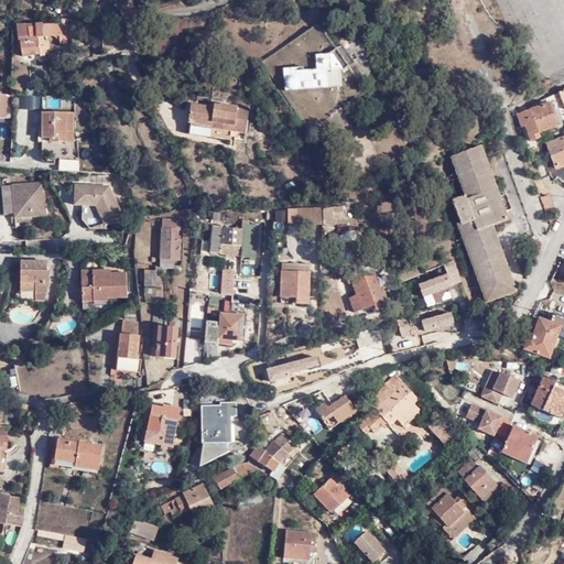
[(68,0),(67,0),(61,0),(56,11),(63,14),(68,0)]
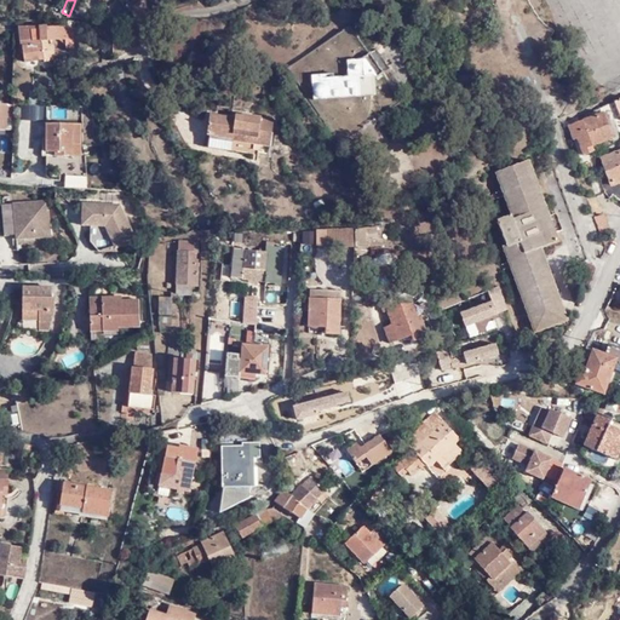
[(42,40),(50,39),(76,36),(75,26),(21,27),(24,61),(45,58),(42,40)]
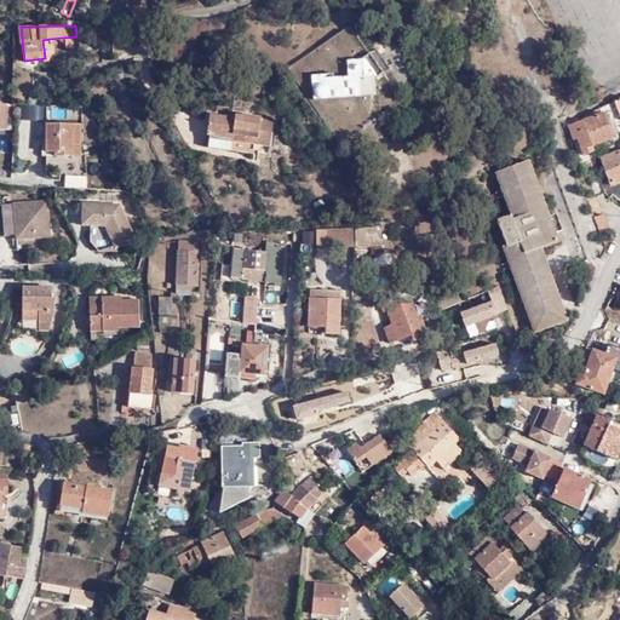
[(50,42),(50,39),(42,40),(45,58),(45,62),(58,59),(55,42),(50,42)]
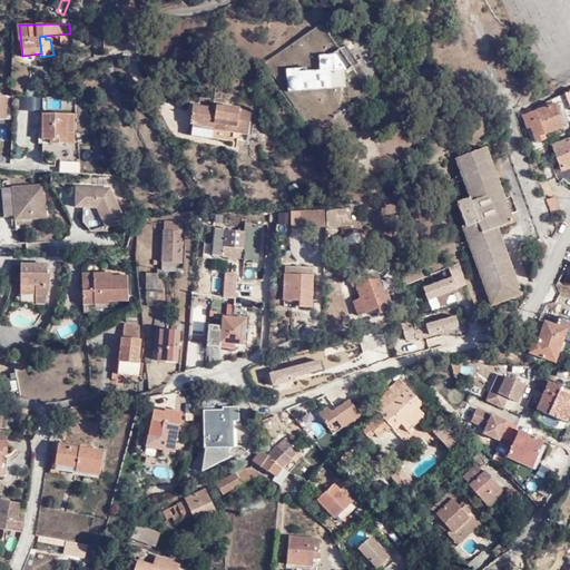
[(345,40),(338,43),(334,47),(335,48),(318,49),(320,65),(306,66),(305,61),(286,62),(287,86),(344,81),(343,65),(351,60),(356,57),(356,56),(345,40)]
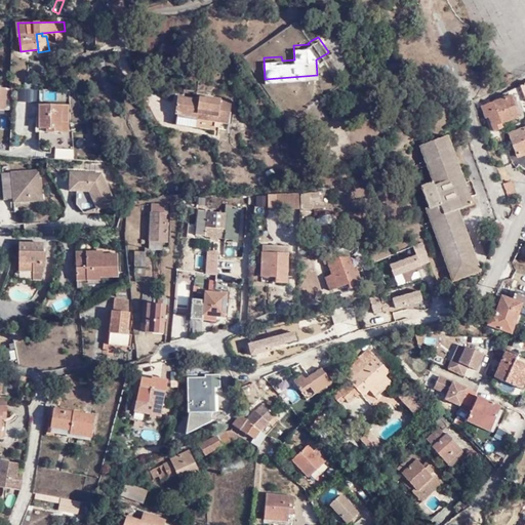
[(26,78),(26,90),(34,90),(35,78),(26,78)]
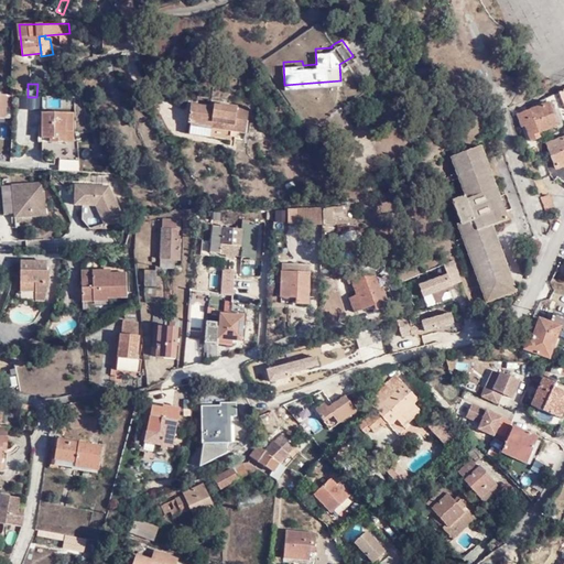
[(7,107),(11,107),(11,95),(0,94),(0,117),(6,118),(7,107)]
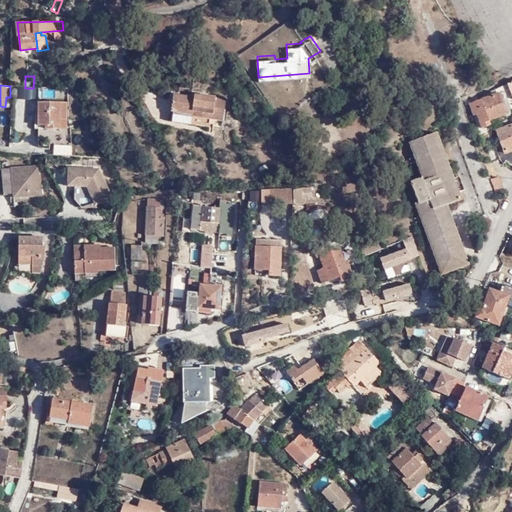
[(17,88),(17,99),(30,99),(30,88),(17,88)]
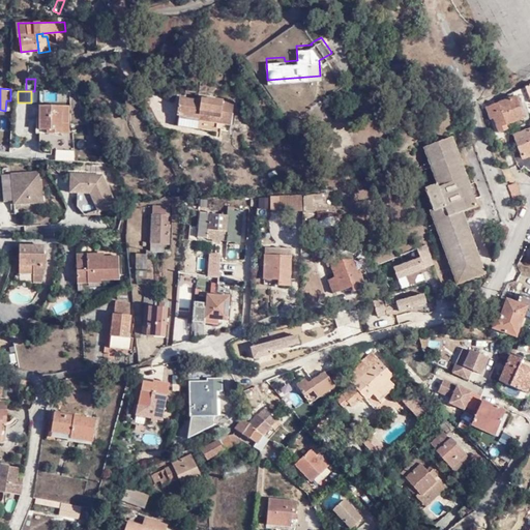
[(506,94),(481,104),(488,120),(491,119),(497,134),(506,130),(504,126),(522,119),(513,98),(512,98),(509,93),(506,94)]
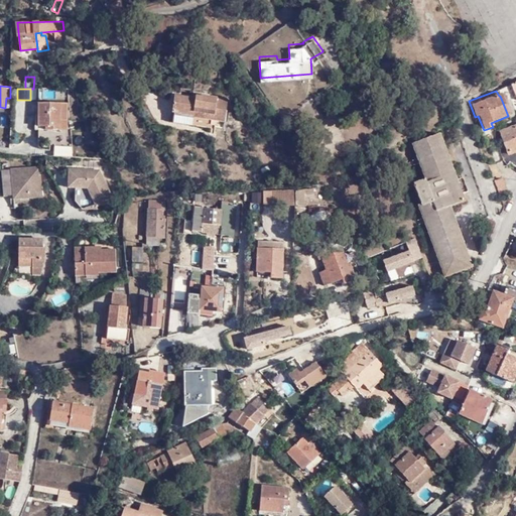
[(218,119),(226,120),(228,97),(197,92),(197,96),(175,92),(172,111),(174,112),(173,121),(196,124),(197,120),(216,124),(218,119)]
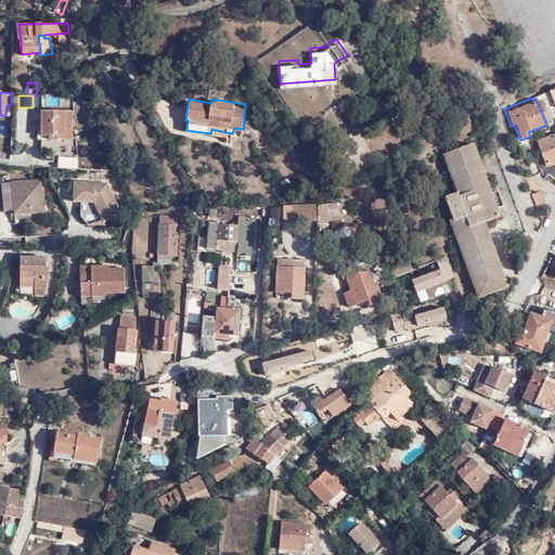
[(53,139),(71,139),(72,128),(73,110),(40,107),(40,134),(53,134),(53,139)]
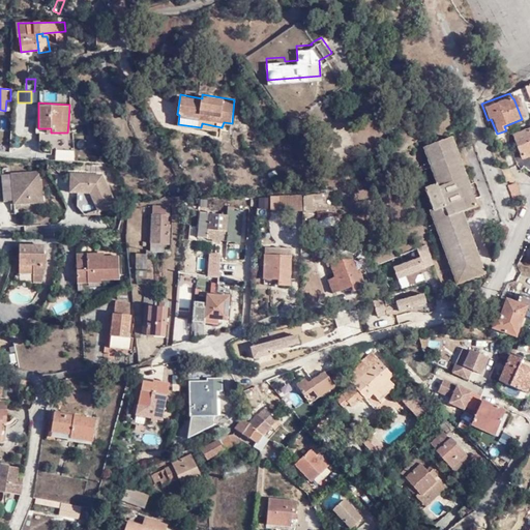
[(522,156),(529,153),(529,127),(513,135),(522,156)]
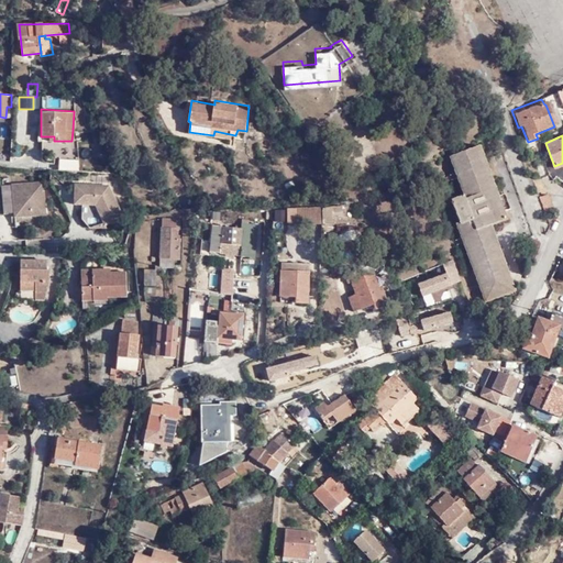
[(485,305),(515,295),(500,253),(533,241),(503,157),(487,163),(481,146),(451,156),(465,198),(455,202),(463,225),(460,227),(485,305)]
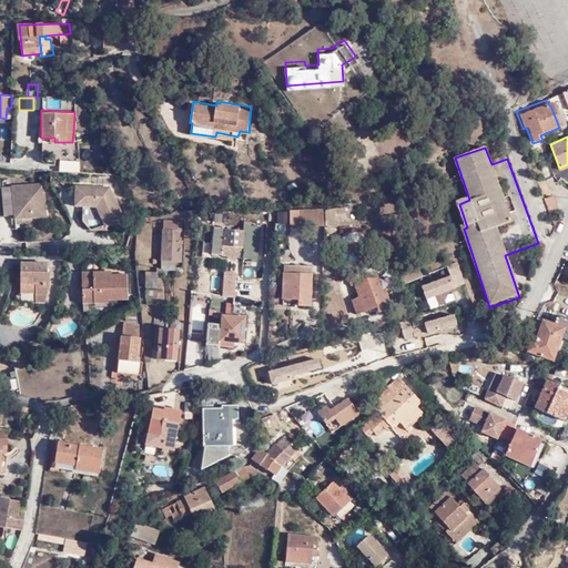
[(34,213),(47,212),(44,193),(42,193),(41,184),(2,189),(4,217),(16,217),(16,221),(34,219),(34,213)]
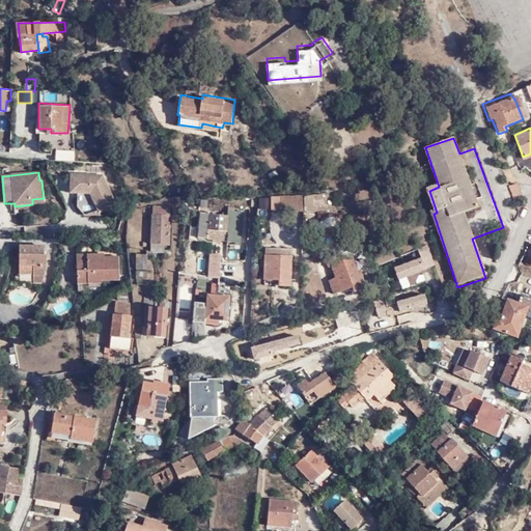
[(104,175),(73,174),(72,193),(78,193),(78,206),(84,215),(101,216),(100,213),(116,205),(104,175)]
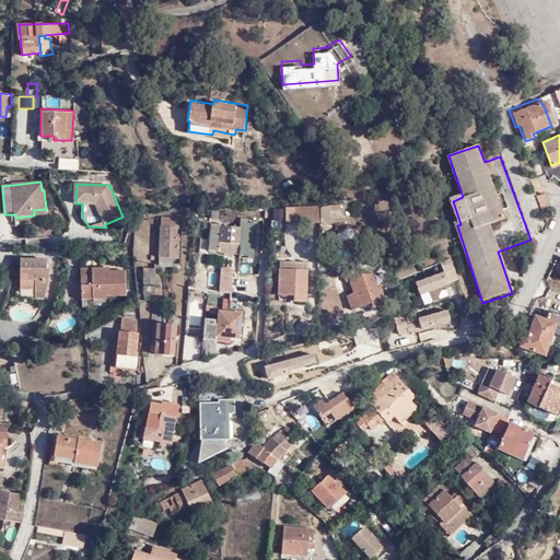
[(548,193),(539,197),(546,212),(555,208),(548,193)]
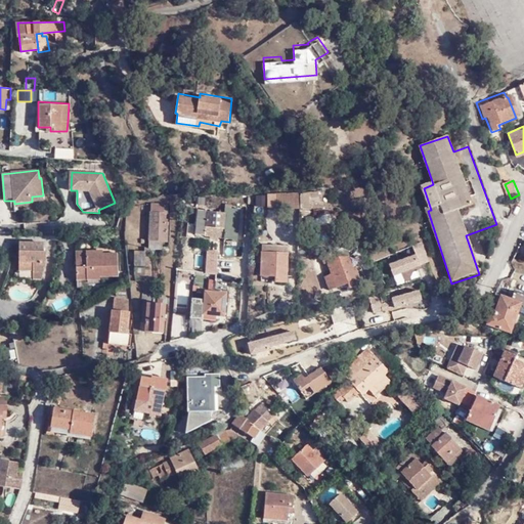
[(301,192),(300,207),(300,208),(309,208),(310,201),(320,201),(319,191),(301,192)]
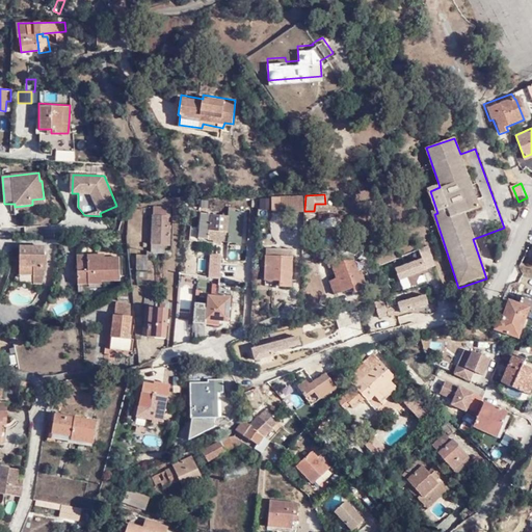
[(281,196),(272,197),(272,211),(282,211),(282,206),(294,206),(294,211),(303,211),(303,197),(281,196)]
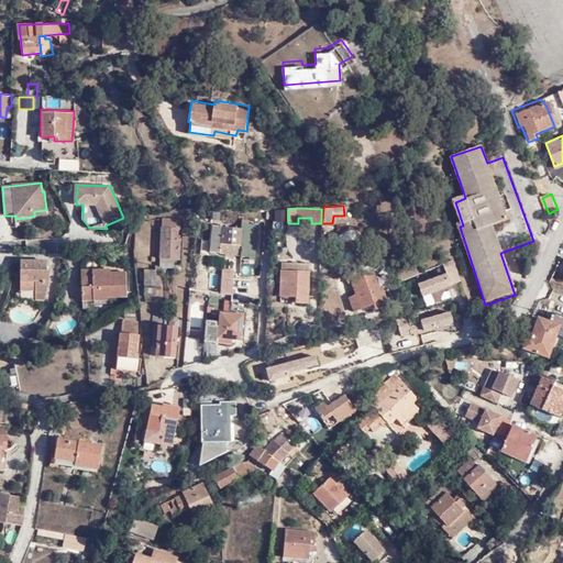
[(274,223),(286,223),(285,211),(274,211),(274,223)]
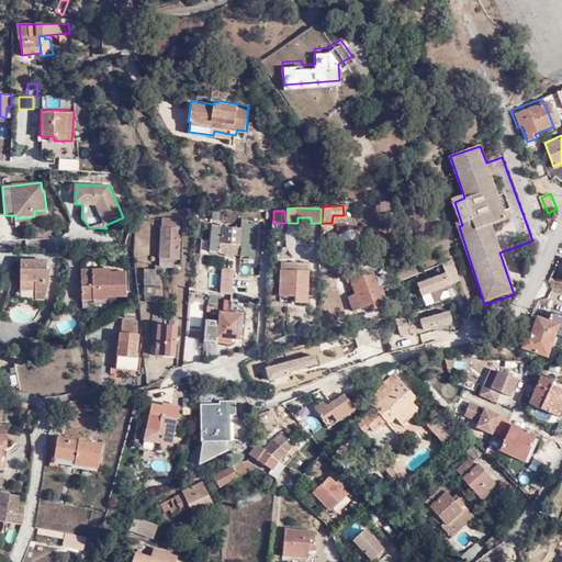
[(160,266),(176,267),(176,259),(180,258),(182,220),(164,218),(160,266)]
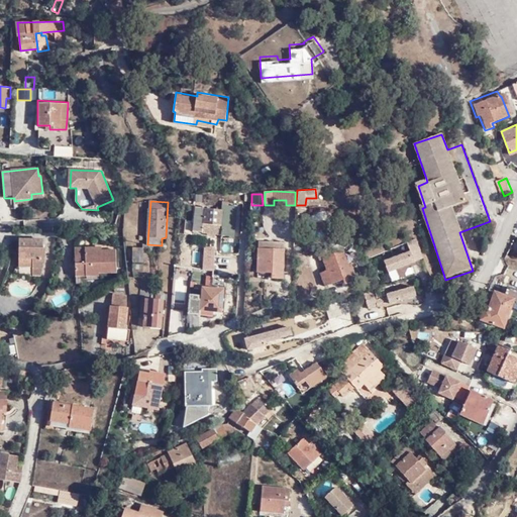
[(222,226),(221,235),(222,235),(234,236),(237,207),(221,206),(221,210),(224,210),(222,226)]
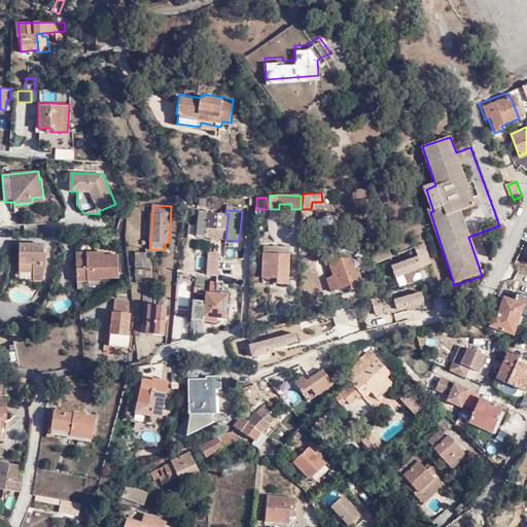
[(207,229),(226,231),(229,214),(225,214),(198,212),(197,237),(206,238),(207,229)]
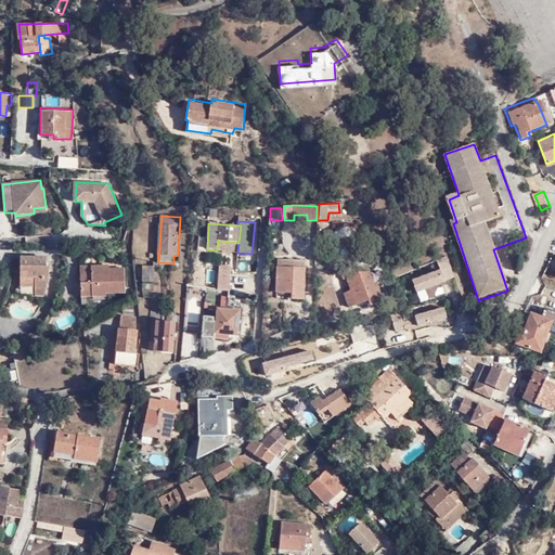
[(237,253),(237,262),(250,263),(252,254),(239,253),(237,253)]
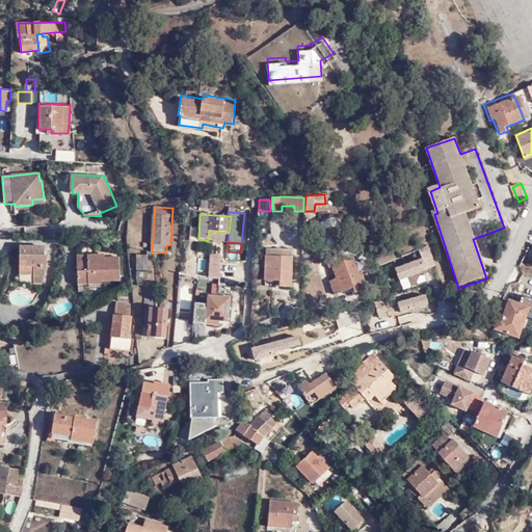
[(35,265),(35,273),(34,282),(44,283),(48,267),(48,254),(46,254),(46,245),(21,245),(21,270),(28,270),(29,265),(35,265)]
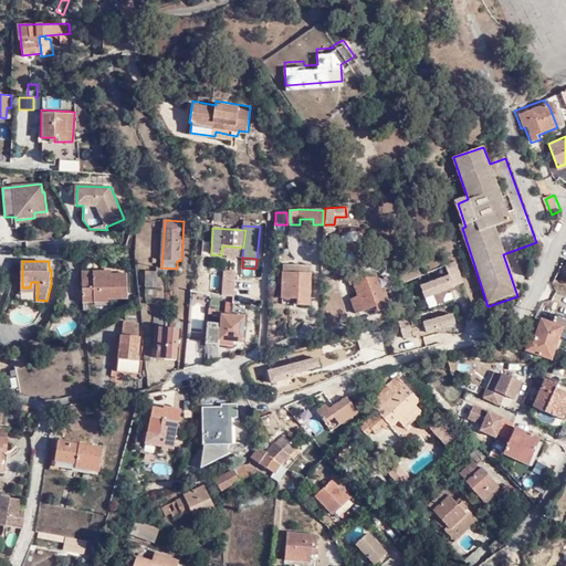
[(448,276),(419,285),(423,300),(463,286),(456,262),(444,266),(448,276)]
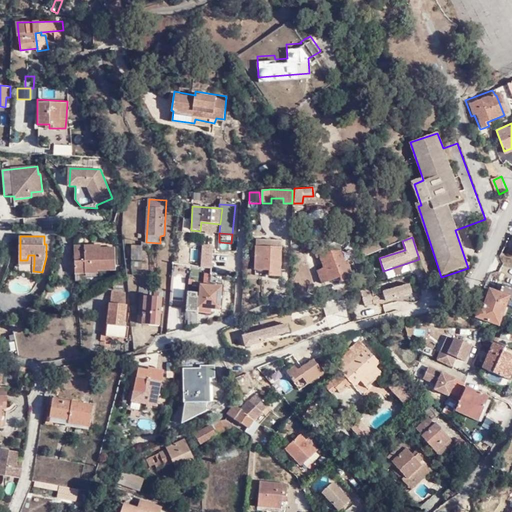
[(256,239),(256,246),(281,247),(282,247),(282,240),(256,239)]
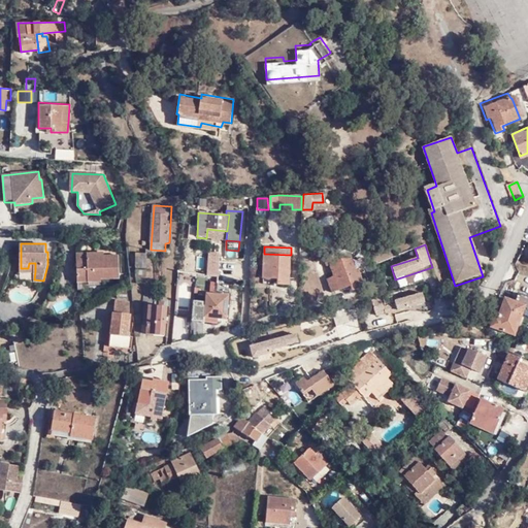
[(88,257),(87,253),(77,254),(78,284),(103,283),(102,281),(121,279),(120,256),(106,256),(88,257)]
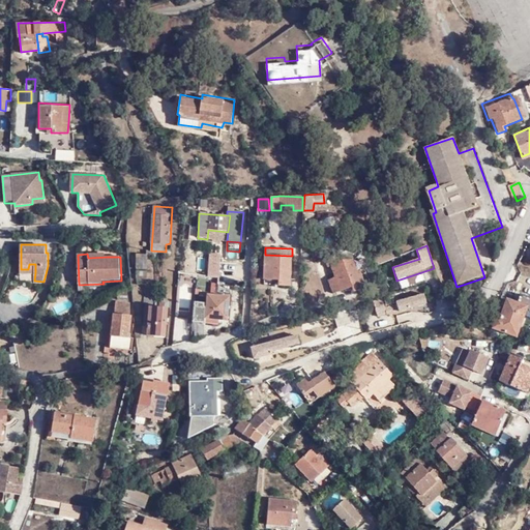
[(136,269),(147,270),(148,255),(137,254),(136,269)]
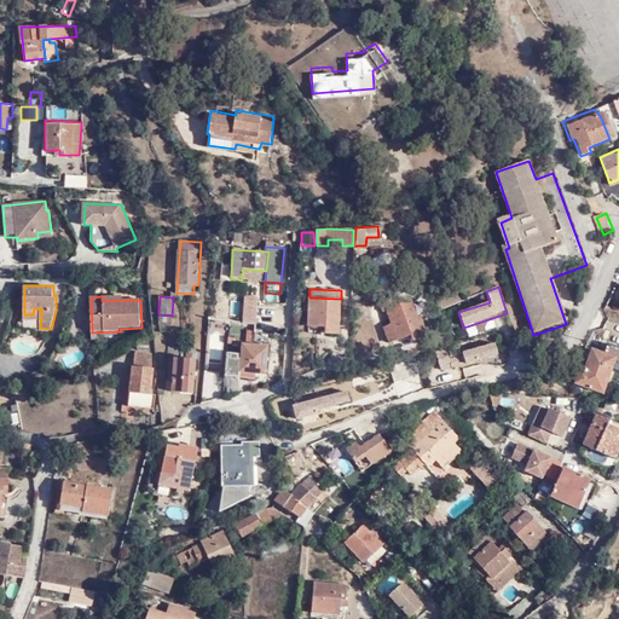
[(340,299),(310,298),(308,325),(325,327),(325,333),(339,333),(340,299)]
